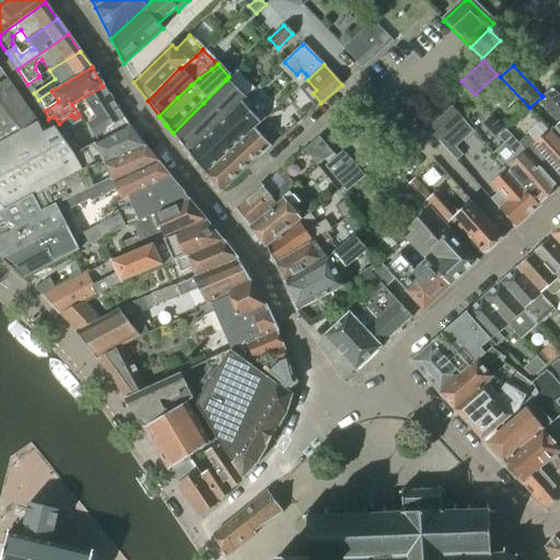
[(38,77),(27,84),(32,90),(42,83),(38,78),(38,77)]
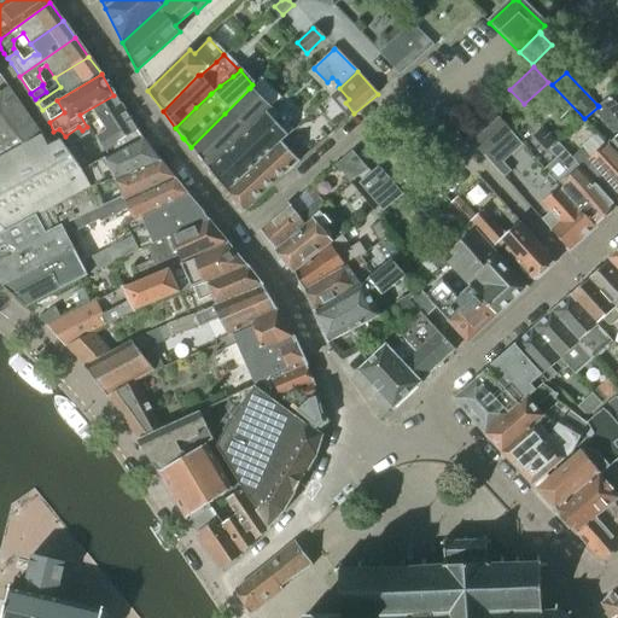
[(105,205),(100,196),(97,185),(103,184),(98,174),(94,163),(89,165),(81,170),(73,158),(65,149),(60,140),(47,146),(40,133),(7,87),(0,92),(0,285),(1,287),(74,251),(66,238),(63,228),(81,220),(105,205)]
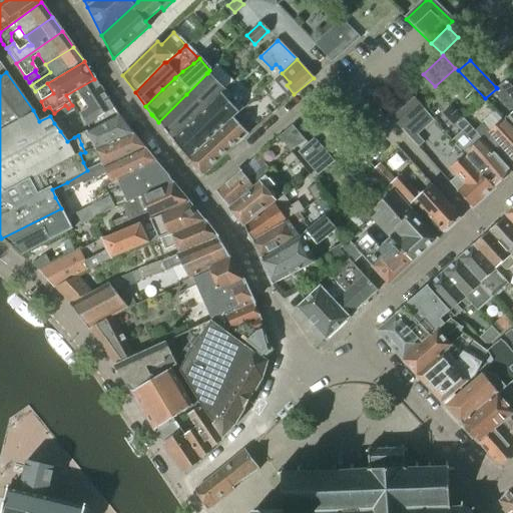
[(204,109),(224,90),(207,73),(186,94),(158,122),(172,141),(204,109)]
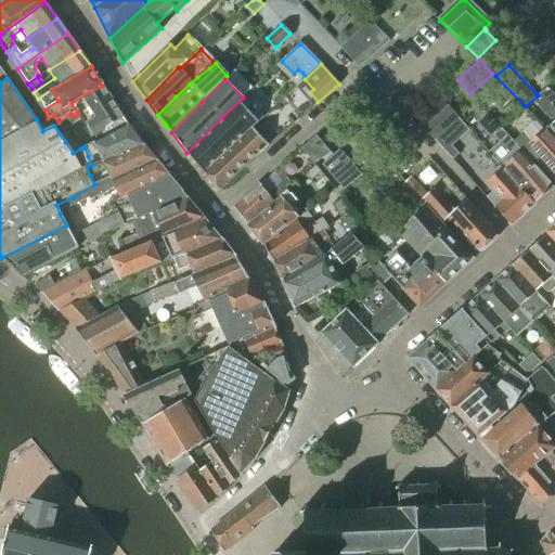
[(102,86),(72,103),(78,114),(78,120),(80,118),(85,125),(86,124),(91,130),(98,139),(128,126),(102,86)]
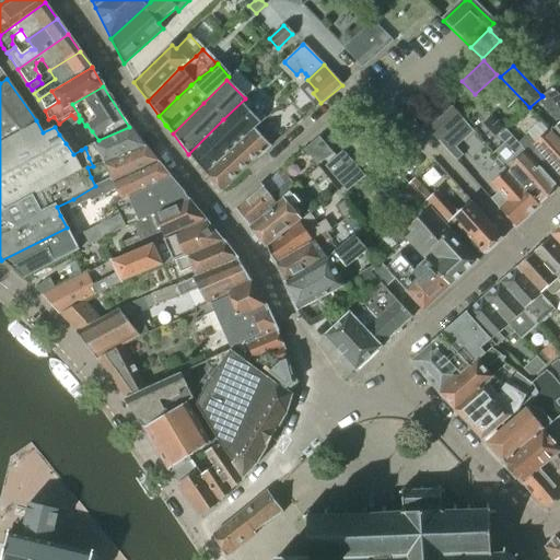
[(546,94),(559,109),(559,96),(552,89),(546,94)]
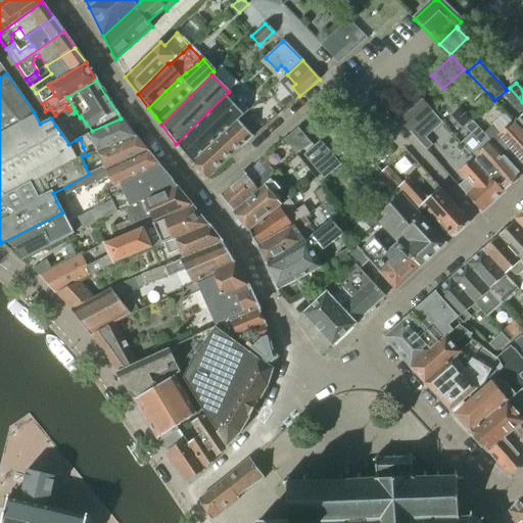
[(522,102),(510,88),(503,95),(520,114),(521,112),(522,114),(522,115),(515,124),(522,133),(522,102)]
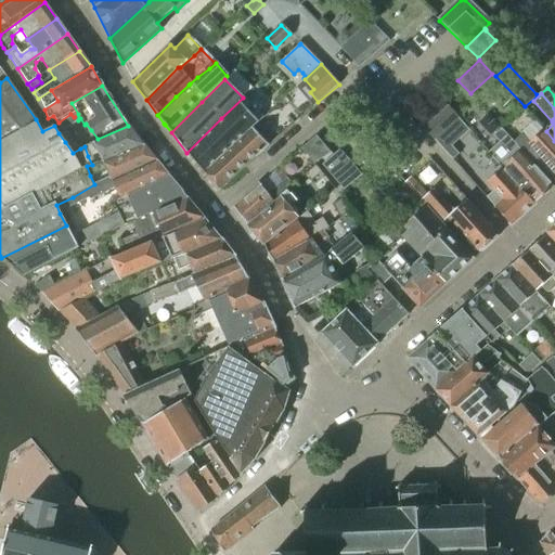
[(223,154),(240,139),(252,128),(259,121),(261,119),(244,100),(243,98),(221,118),(186,153),(204,173),(223,154)]
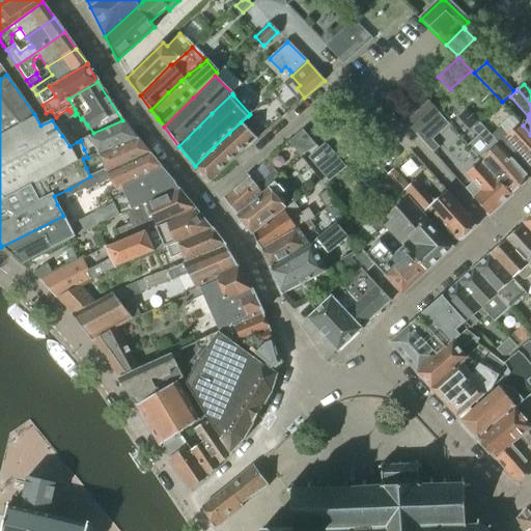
[(404,123),(415,135),(438,114),(428,103),(404,123)]
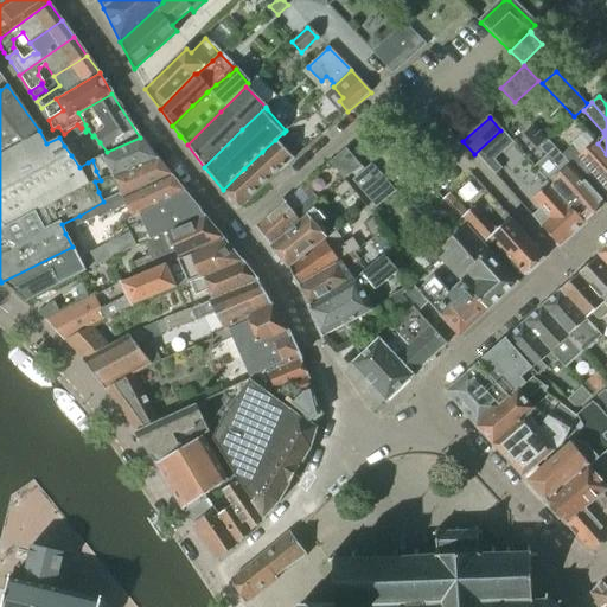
[(77,125),(64,134),(70,142),(74,140),(85,132),(85,125),(81,128),(77,125)]
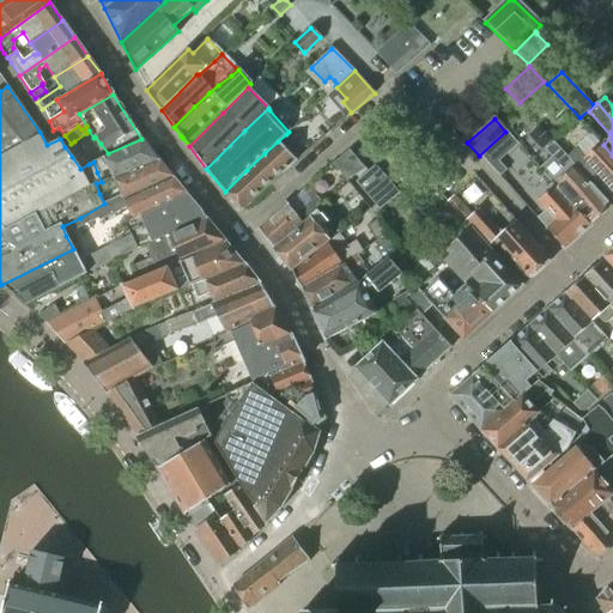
[(137,170),(158,162),(158,161),(141,139),(108,153),(93,162),(97,173),(102,182),(114,178),(137,170)]
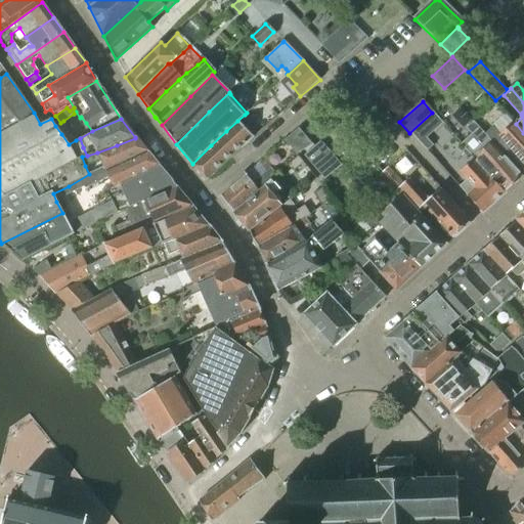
[(60,123),(55,126),(61,134),(69,144),(76,140),(70,131),(63,121),(60,123)]
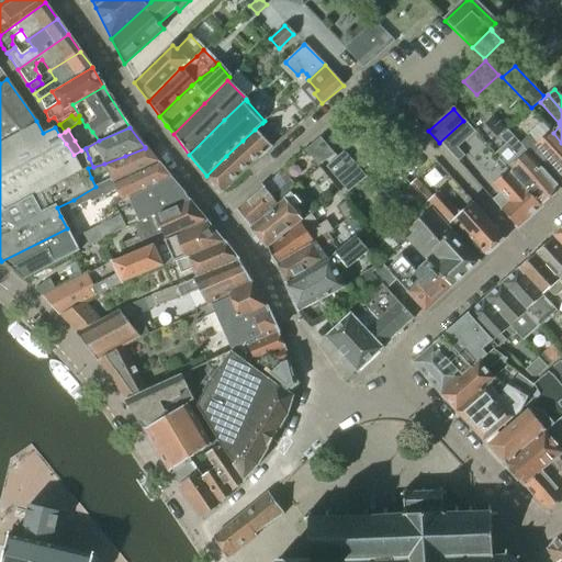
[(270,147),(255,130),(243,141),(226,156),(206,176),(221,192),(259,158),(270,147)]
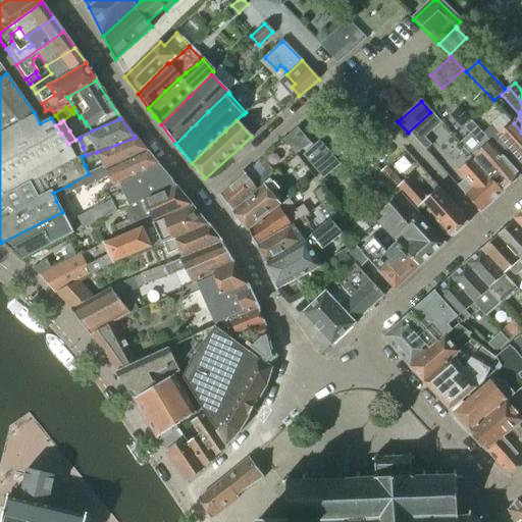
[(466,127),(471,134),(460,145),(472,159),(473,158),(503,193),(521,176),(500,152),(483,135),(481,133),(472,121),(466,127)]
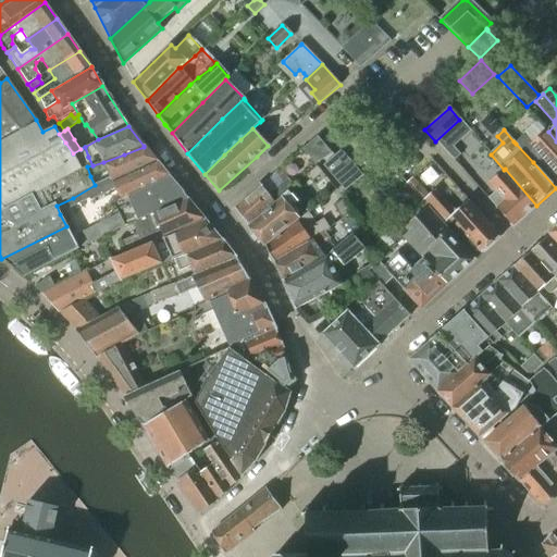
[(523,137),(516,144),(533,162),(536,160),(556,183),(556,184),(556,141),(548,132),(547,131),(531,145),(523,137)]
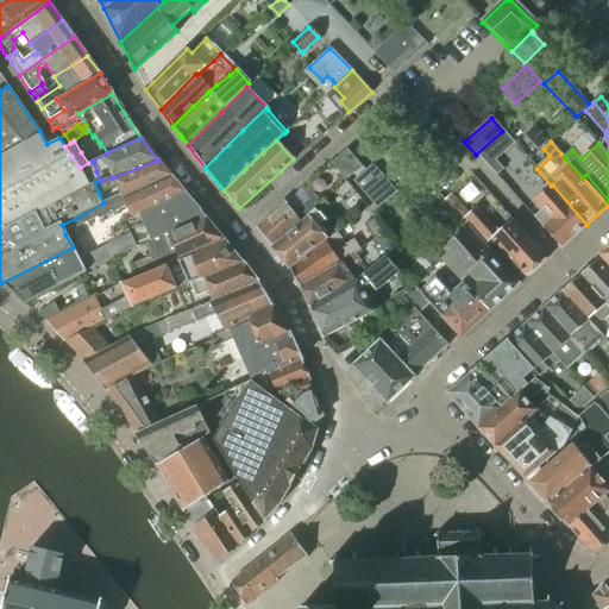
[(347,150),(331,164),(345,181),(363,168),(347,150)]
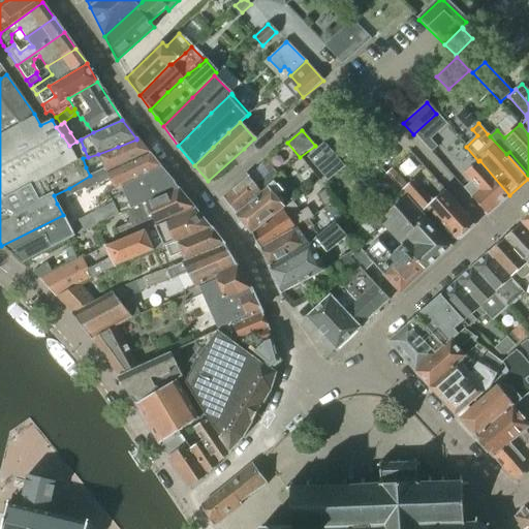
[(98,154),(88,157),(83,158),(86,167),(101,162),(104,168),(106,174),(150,155),(136,139),(118,147),(98,154)]
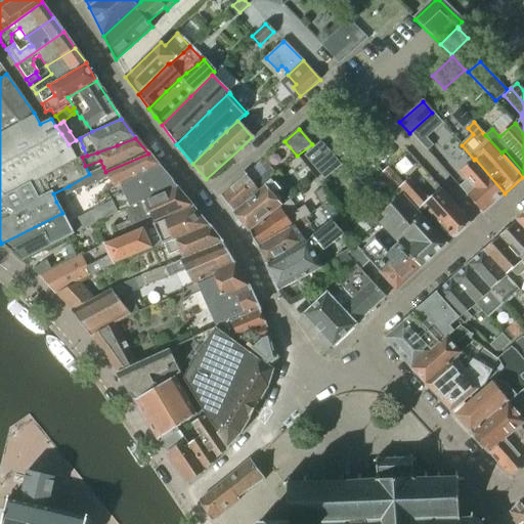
[(314,147),(304,157),(324,180),(342,166),(333,156),(320,141),(314,147)]
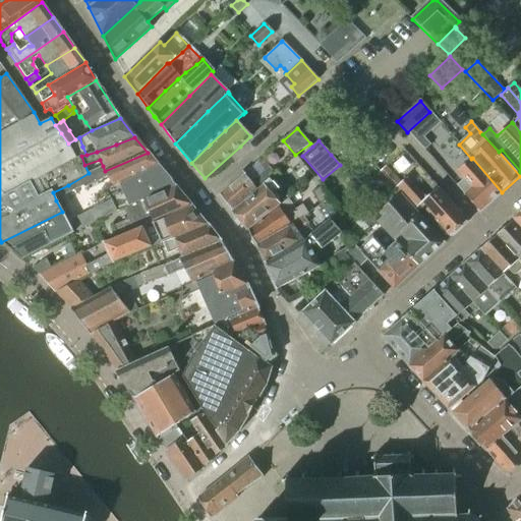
[(53,192),(56,200),(83,187),(84,189),(109,177),(114,187),(113,189),(138,176),(158,166),(148,153),(105,171),(103,166),(89,173),(68,185),(53,192)]
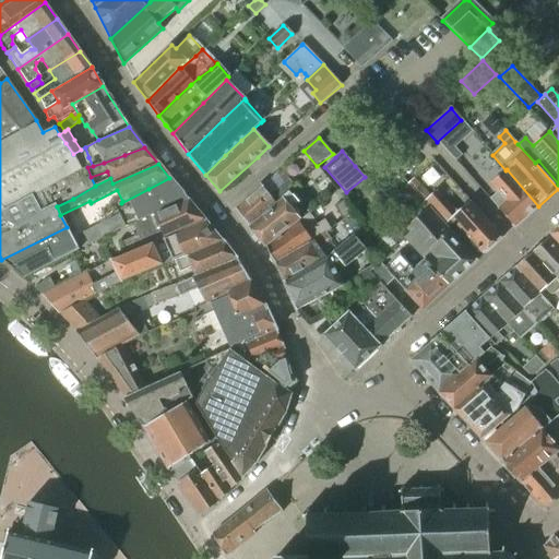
[(314,183),(324,176),(319,169),(309,176),(314,183)]
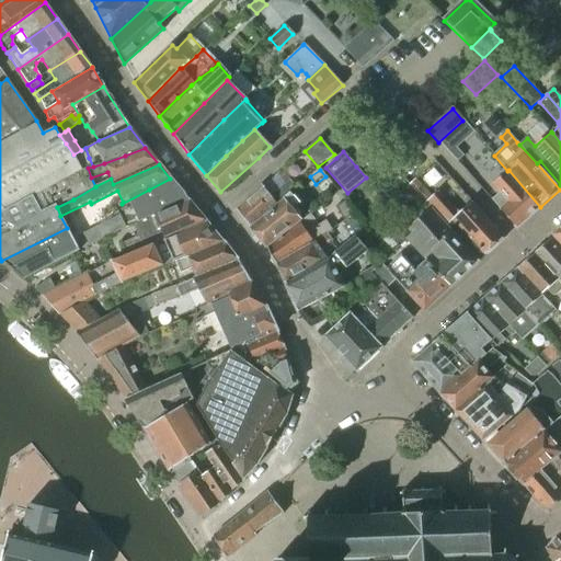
[(508,170),(507,171),(492,184),(500,193),(492,199),(517,227),(540,207),(508,170)]
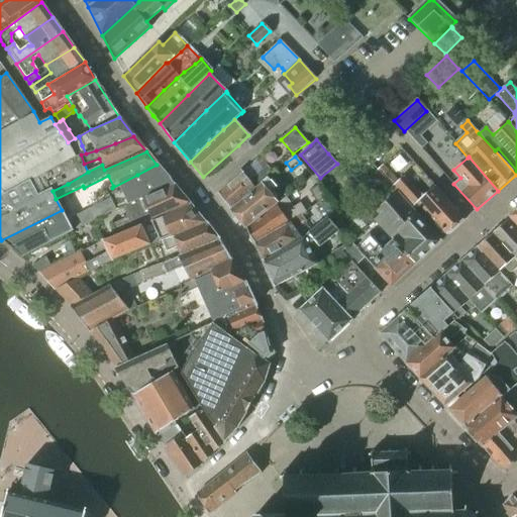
[(142,199),(175,186),(157,165),(137,175),(112,188),(113,186),(105,190),(111,200),(117,210),(132,204),(142,199)]
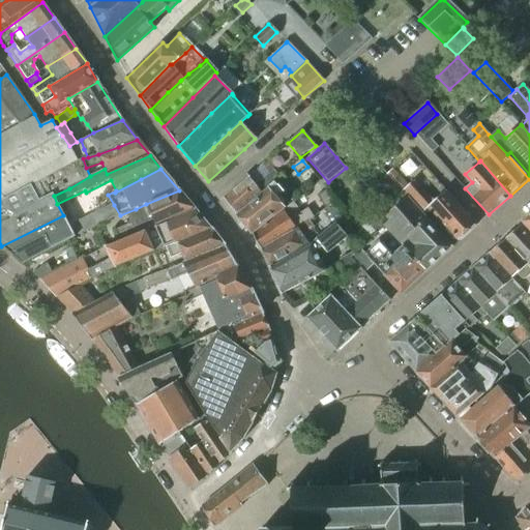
[(476,225),(445,190),(433,202),(413,180),(407,185),(392,169),(386,174),(402,190),(401,192),(407,199),(421,213),(428,208),(459,241),(476,225)]
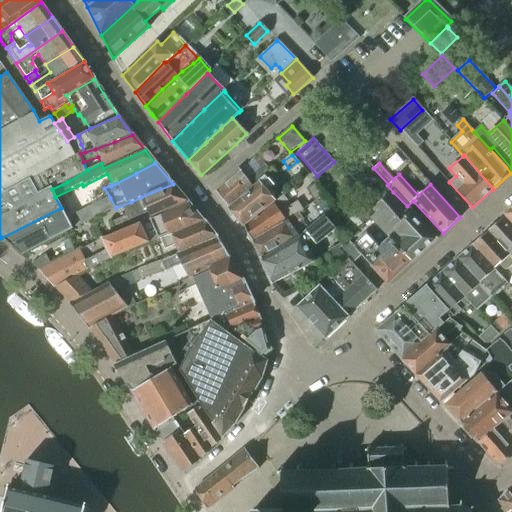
[(216,192),(229,209),(260,184),(258,182),(269,171),(264,165),(247,180),(240,171),(238,170),(216,192)]
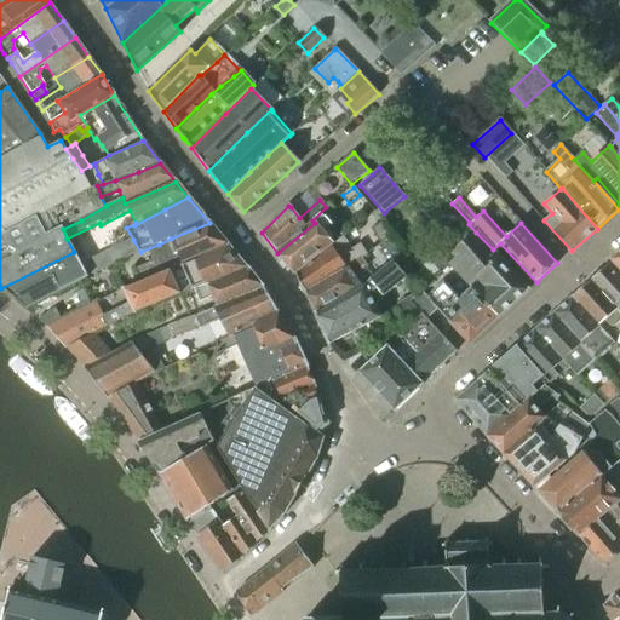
[(315,223),(277,253),(294,274),(333,244),(322,231),(337,219),(326,207),(313,220),(315,223)]
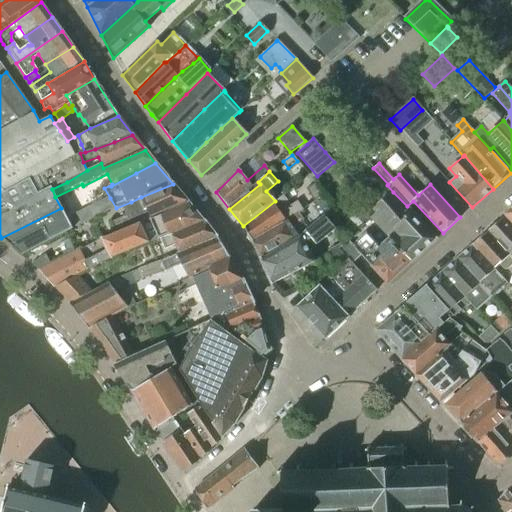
[(123,206),(127,215),(111,221),(115,232),(131,226),(140,223),(147,221),(159,215),(189,202),(173,184),(141,197),(131,202),(131,203),(123,206)]
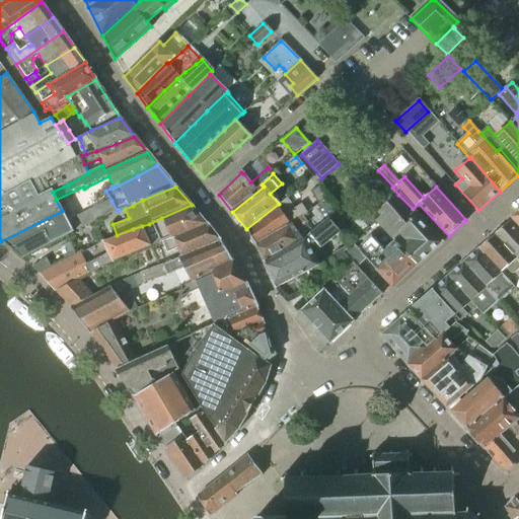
[(405,253),(417,266),(443,242),(413,209),(398,195),(376,212),(379,217),(375,221),(394,239),(405,253)]
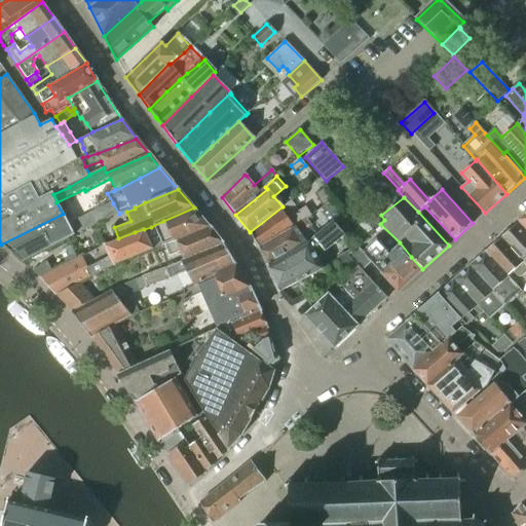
[(283,207),(250,232),(251,233),(259,249),(295,226),(306,218),(311,215),(305,207),(299,211),(290,200),(283,207)]
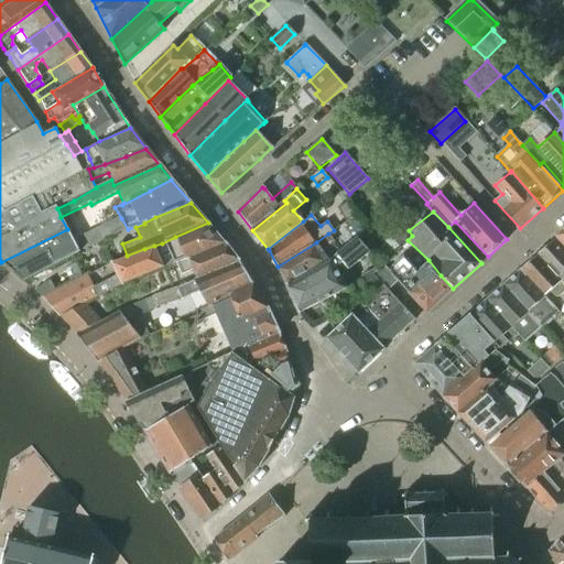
[(121,218),(96,229),(99,236),(107,232),(109,238),(128,229),(121,218)]
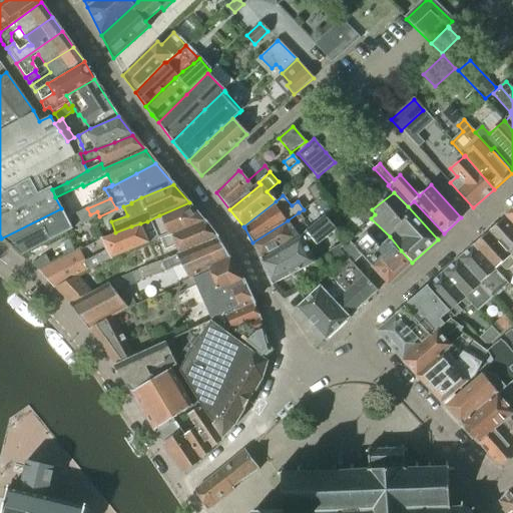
[(147,221),(140,223),(149,242),(160,237),(173,232),(203,220),(195,209),(189,202),(159,215),(147,221)]
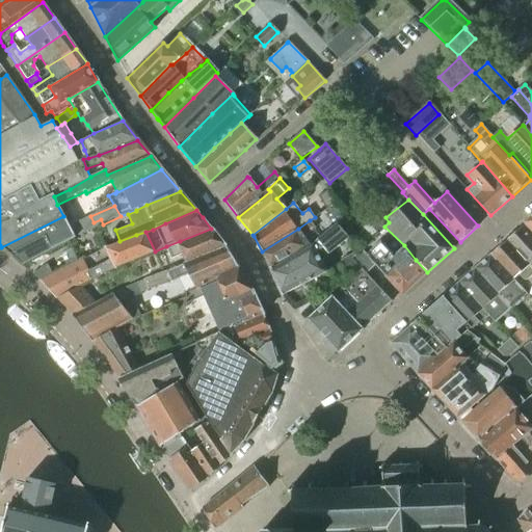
[(63,216),(1,247),(22,265),(75,239),(63,216)]
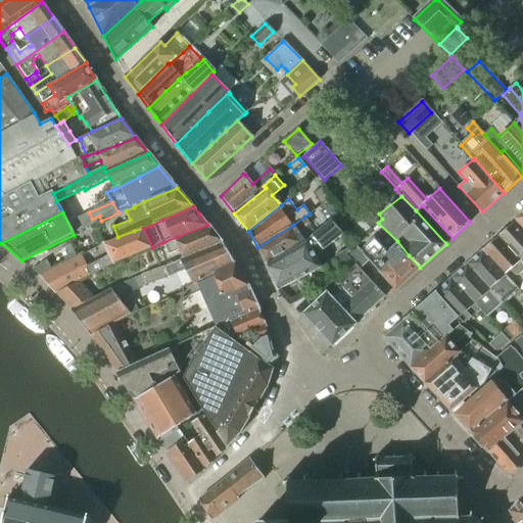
[(89,212),(73,221),(78,231),(94,224),(101,221),(99,216),(92,219),(89,212)]
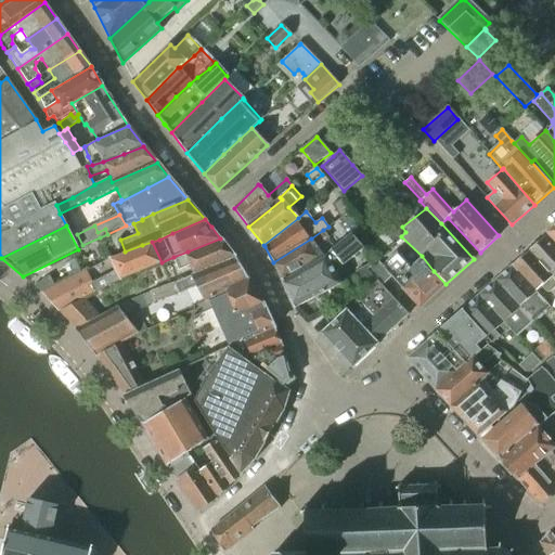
[(311,239),(273,262),(283,281),(308,266),(324,255),(319,244),(328,236),(323,230),(311,239)]
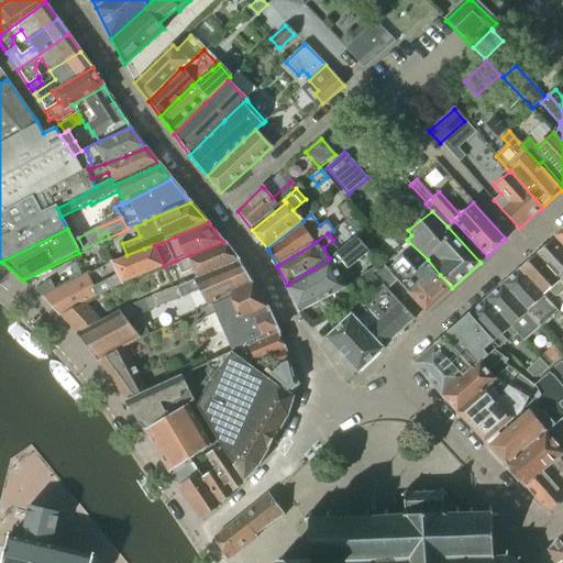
[(312,269),(287,285),(298,312),(333,295),(346,288),(334,263),(342,258),(349,268),(370,252),(359,236),(333,255),(329,258),(312,269)]
